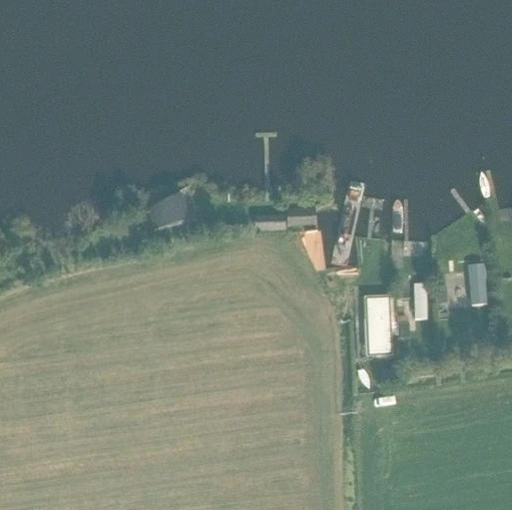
[(185,200),(184,201),(182,193),(175,198),(166,202),(161,205),(157,206),(149,209),(154,230),(189,221),(188,218),(189,218),(185,200)]
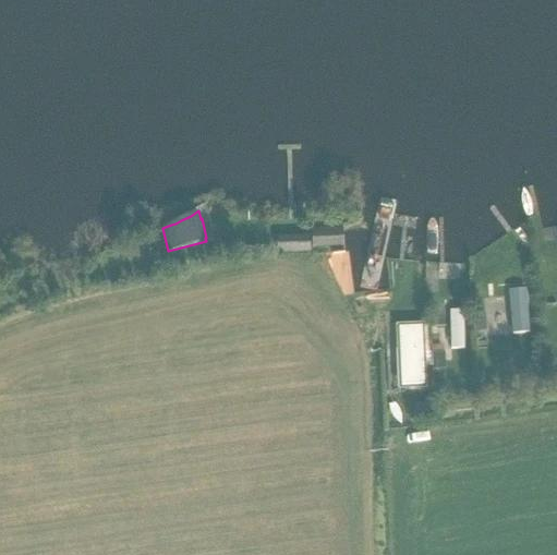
[(313,244),(343,243),(343,226),(312,227),(313,244)]
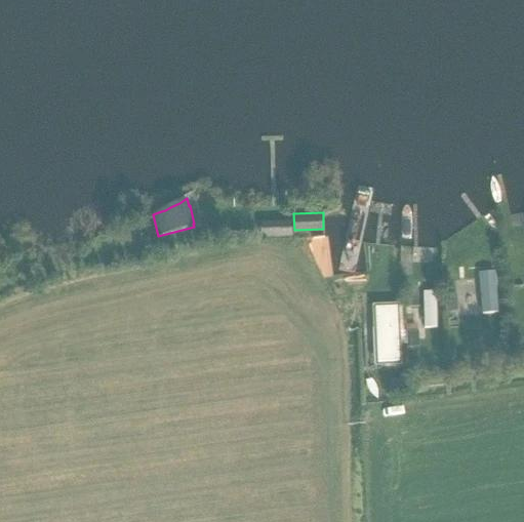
[(262,236),(292,235),(291,219),(260,221),(262,236)]
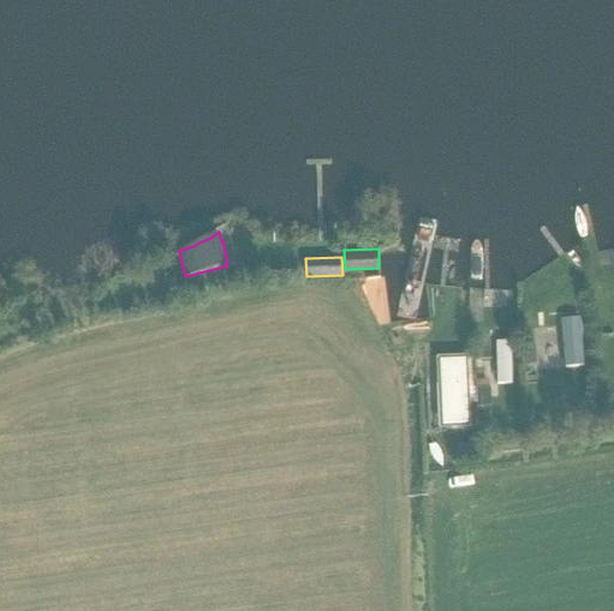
[(579,318),(561,319),(565,366),(583,365),(579,318)]
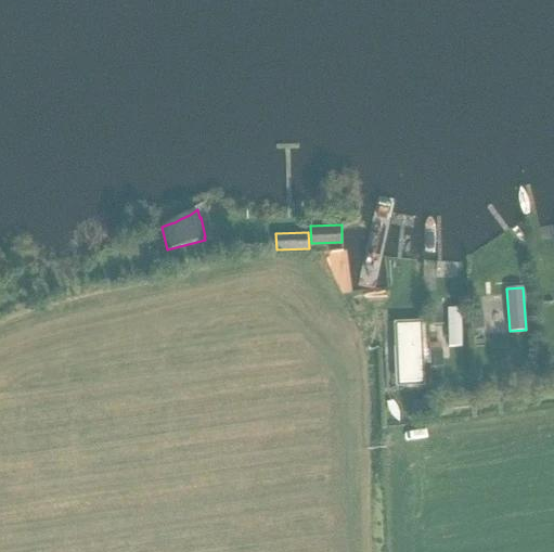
[(461,308),(448,308),(449,348),(462,347),(461,308)]
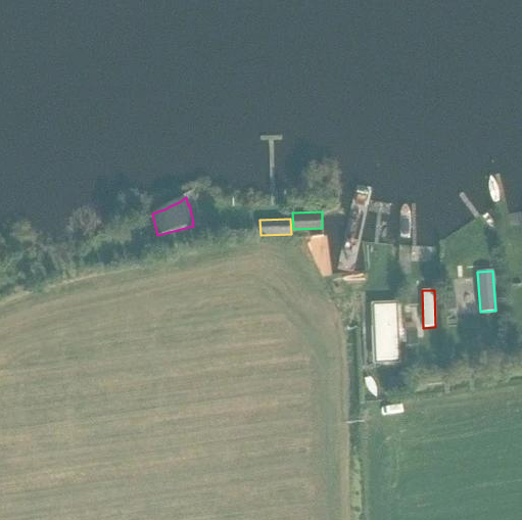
[(444,290),(445,309),(459,308),(458,290),(444,290)]
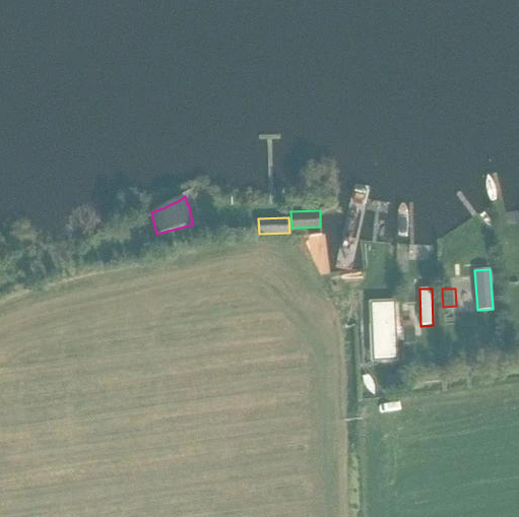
[(394,300),(369,301),(370,326),(378,326),(379,362),(397,361),(395,300),(394,300)]
